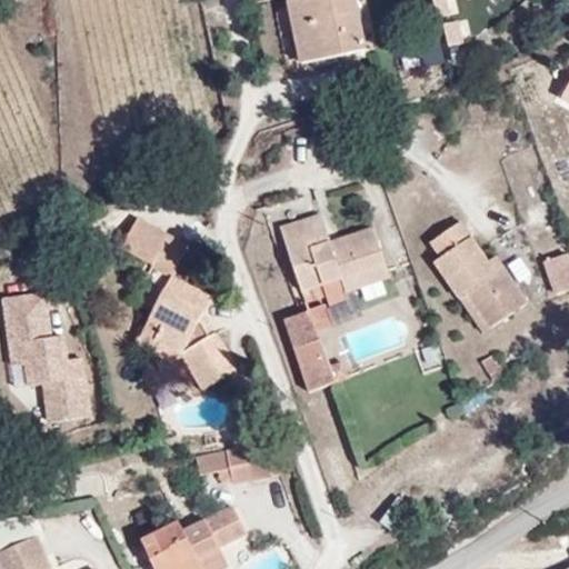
[(248,0),(251,11),(299,0),(248,0)]
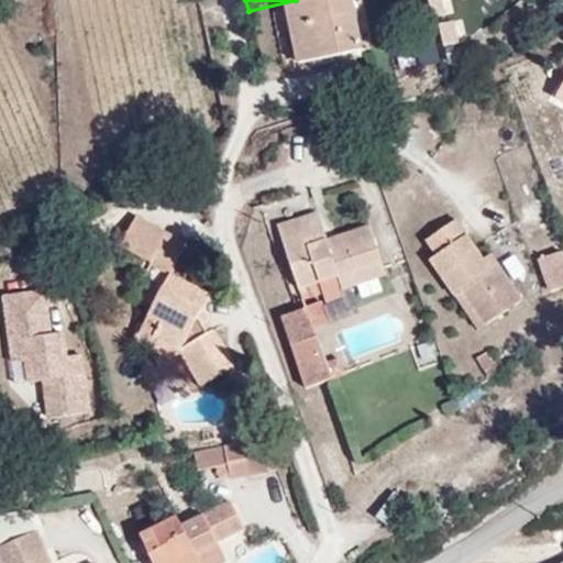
[(450,0),(426,0),(431,18),(453,12),(450,0)]
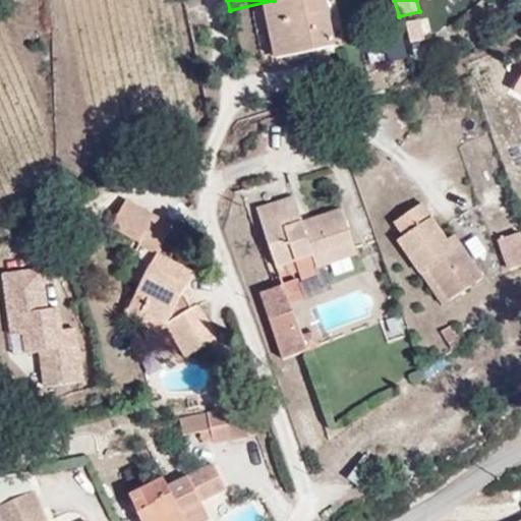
[(426,18),(405,21),(408,41),(429,38),(426,18)]
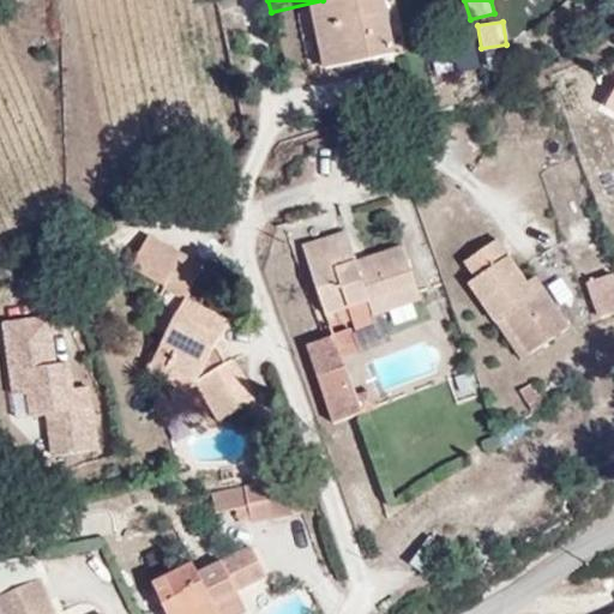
[(450,46),(457,73),(477,67),(470,40),(450,46)]
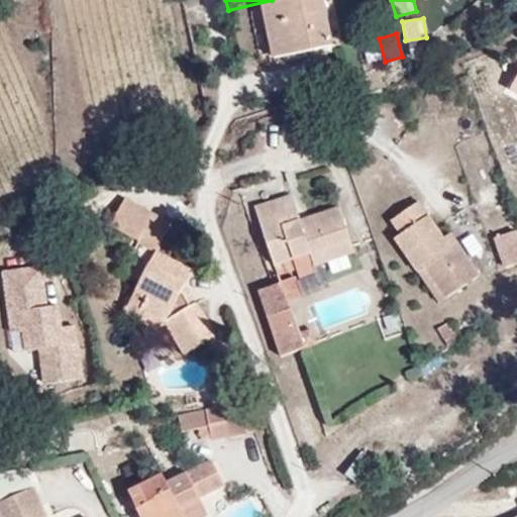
[(311,254),(350,241),(337,206),(298,221),(290,192),(255,204),(276,262),(309,250),(311,254)]
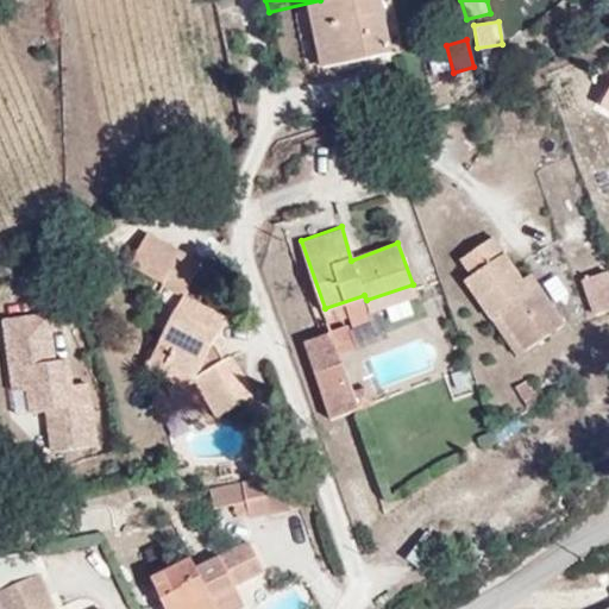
[(589,250),(590,246),(591,242),(590,238),(588,234),(584,231),(581,230),(577,230),(572,231),(569,233),(566,237),(565,240),(565,245),(566,249),(570,252),(573,255),(577,256),(582,255),(585,253),(589,250)]
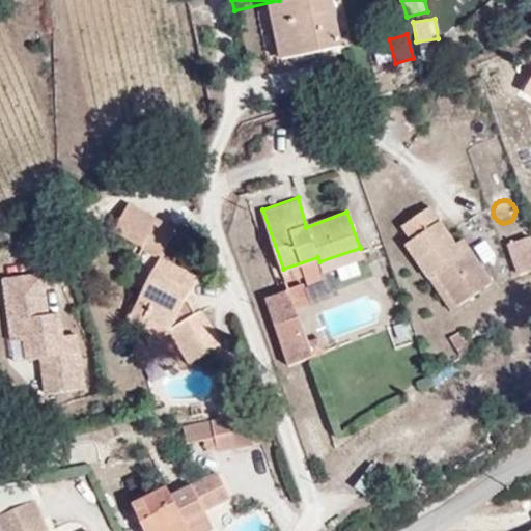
[(432,208),(401,227),(410,243),(406,249),(452,313),(494,284),(463,240),(455,243),(432,208)]
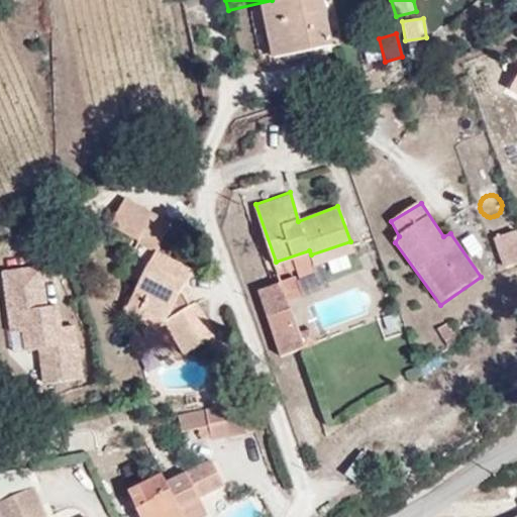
[(156,225),(118,205),(95,248),(108,254),(99,271),(120,284),(125,285),(134,293),(146,316),(178,300),(161,266),(150,270),(139,246),(148,241),(156,225)]
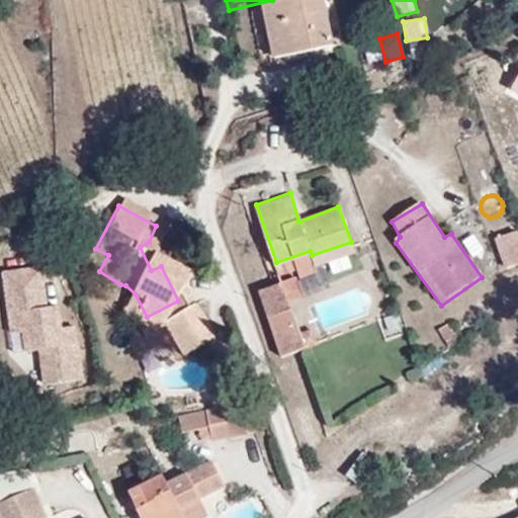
[(3,224),(0,224),(0,306),(3,306),(9,340),(45,335),(39,298),(25,300),(22,284),(19,261),(8,263),(3,224)]
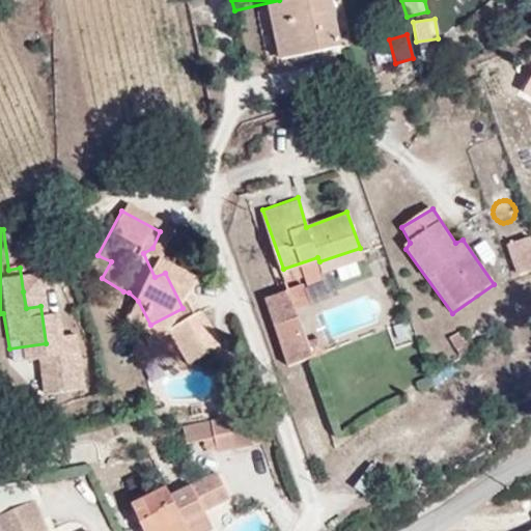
[(530,242),(529,235),(505,244),(516,276),(530,270),(530,242)]
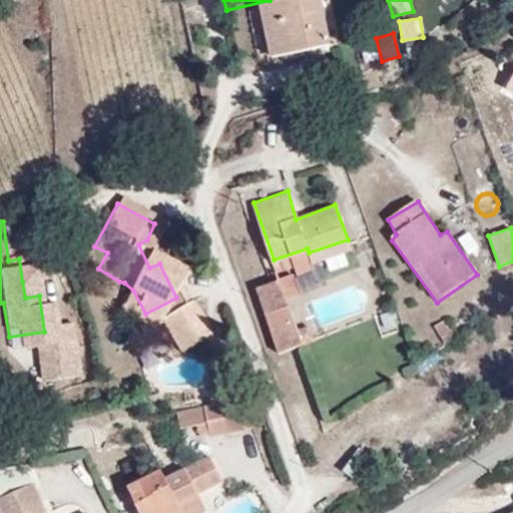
[(159,264),(147,239),(138,244),(149,268),(159,264)]
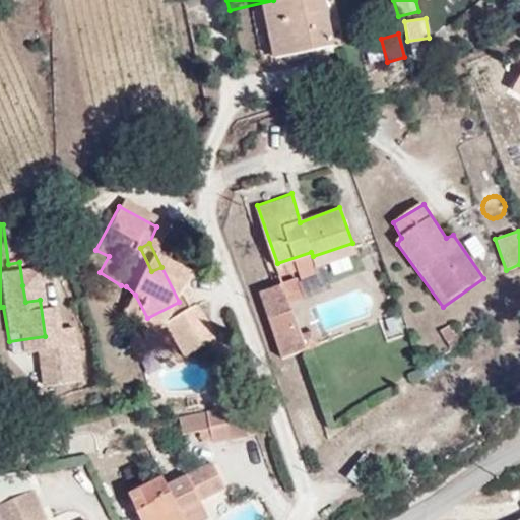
[(358,257),(352,243),(313,256),(318,271),(358,257)]
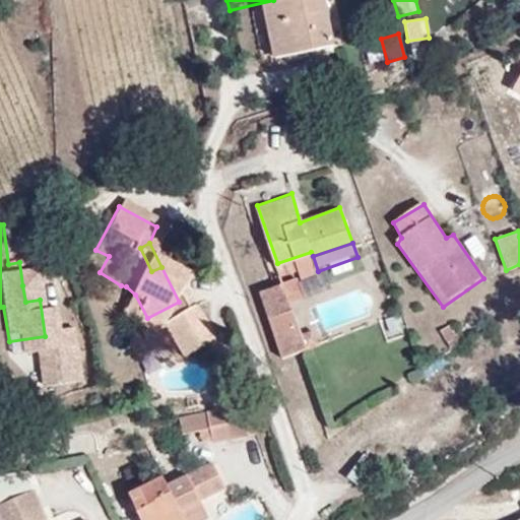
[(37,283),(22,285),(25,302),(40,300),(37,283)]
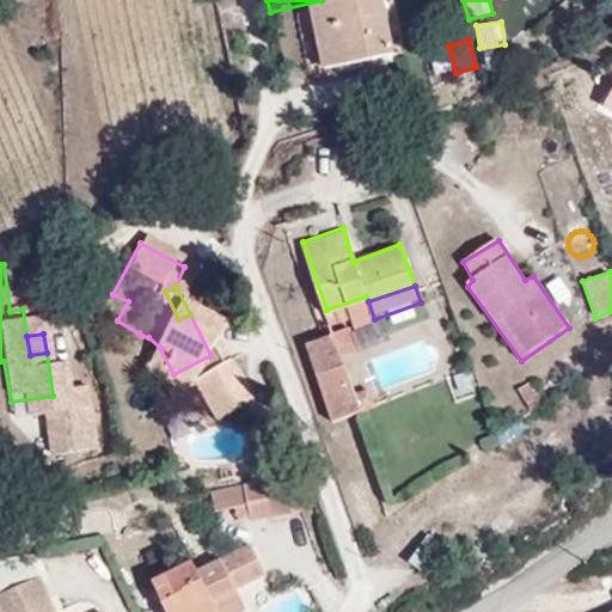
[(317,373),(343,363),(334,335),(307,343),(317,373)]
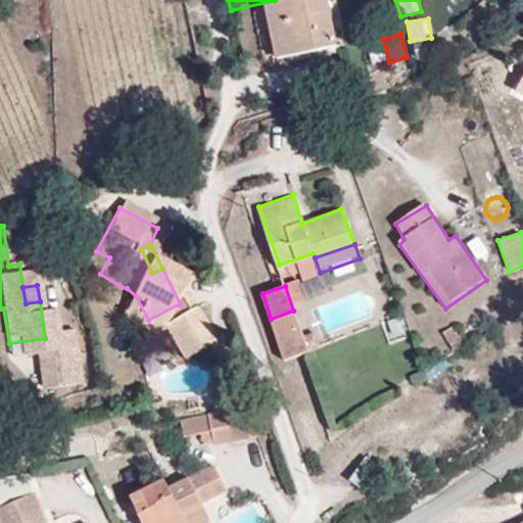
[(271,319),(279,342),(301,335),(293,311),(271,319)]
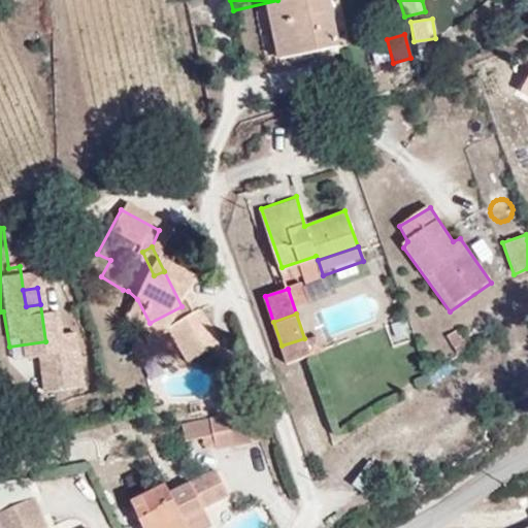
[(304,338),(282,345),(288,362),(322,350),(317,333),(304,338)]
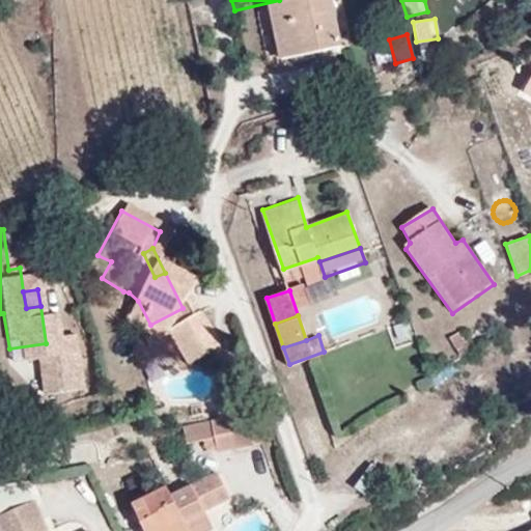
[(160,487),(182,476),(208,464),(198,440),(149,463),(145,453),(110,469),(136,518),(128,523),(132,530),(142,530),(161,523),(158,515),(171,508),(168,503),(160,487)]
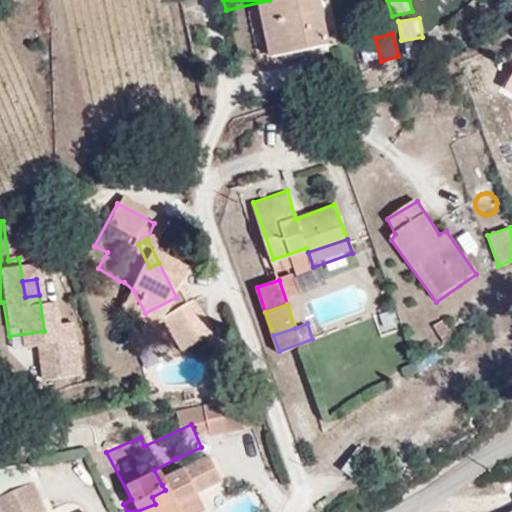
[(18,452),(0,460),(0,511),(85,511),(73,484),(28,504),(20,490),(33,485),(18,452)]
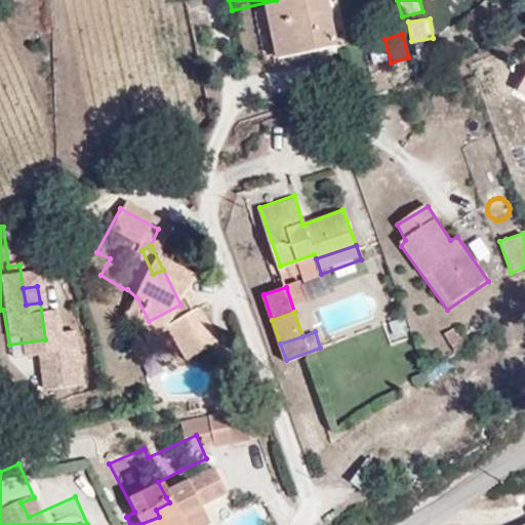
[(188,488),(179,471),(158,482),(166,497),(188,488)]
